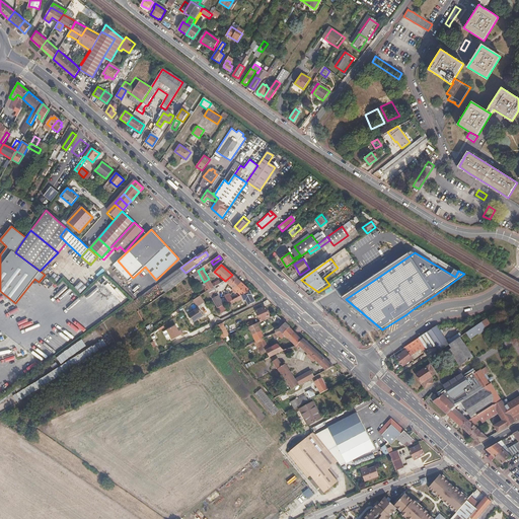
[(202,279),(198,271),(193,274),(197,282),(202,279)]
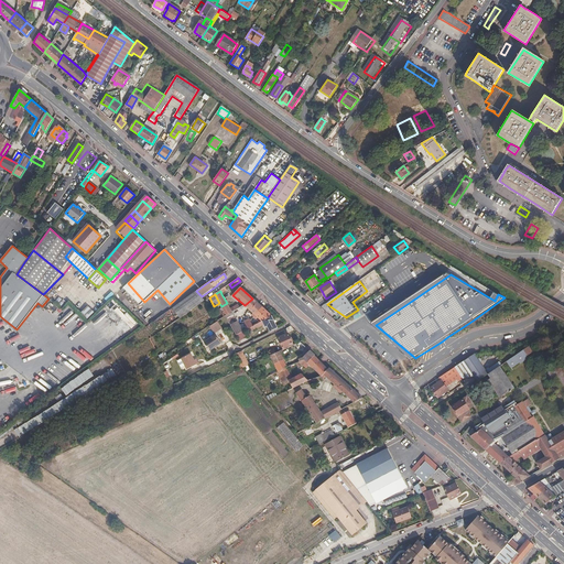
[(259,317),(262,322),(272,316),(252,299),(245,305),(253,313),(252,315),(257,320),(259,317)]
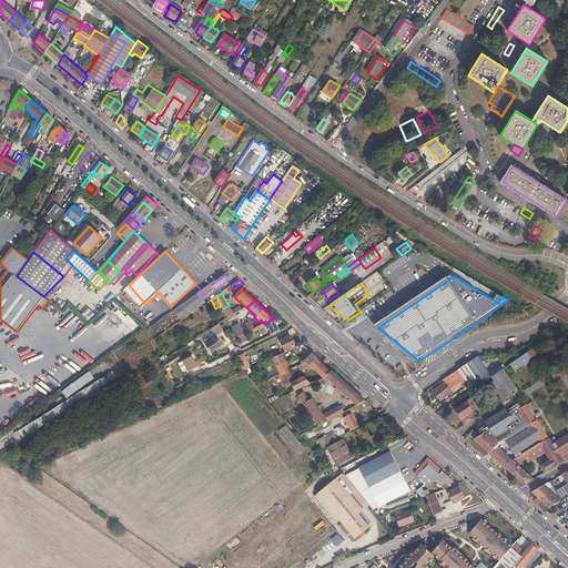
[(98,312),(92,305),(85,312),(90,318),(98,312)]
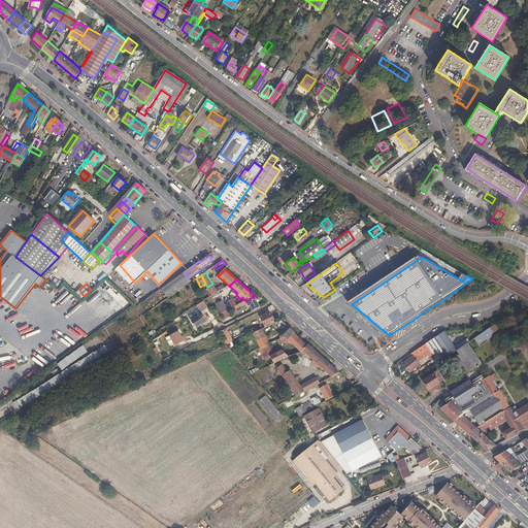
[(207,287),(212,296),(218,293),(225,288),(223,285),(216,290),(212,284),(207,287)]
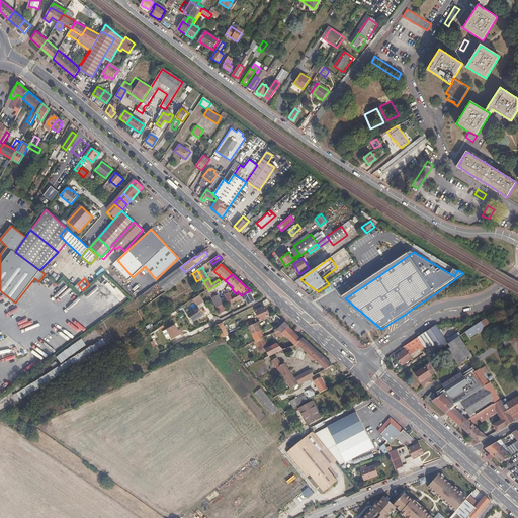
[(125,298),(109,282),(107,285),(123,300),(125,298)]
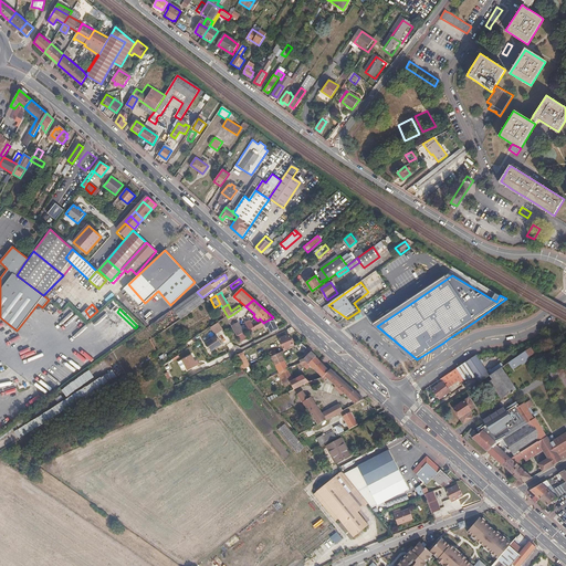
[(233,314),(228,317),(227,318),(239,336),(245,333),(233,314)]
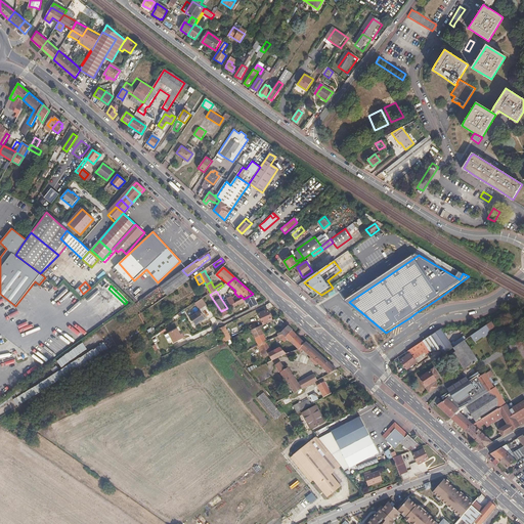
[(258,305),(253,294),(244,299),(235,303),(233,304),(234,307),(246,302),(247,304),(249,303),(251,308),(258,305)]
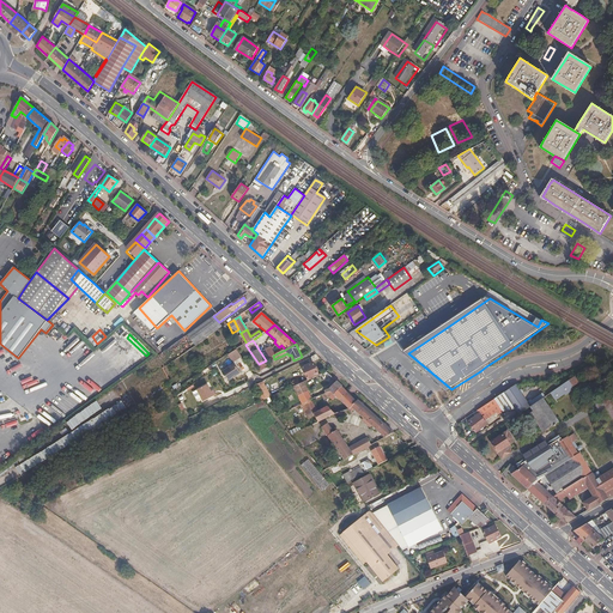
[(319,375),(313,363),(302,368),(308,380),(319,375)]
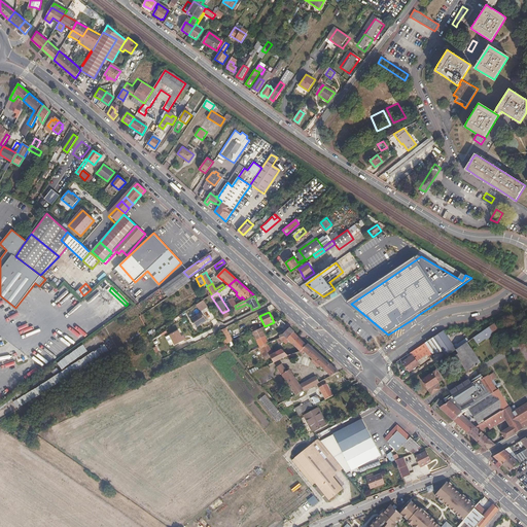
[(208,322),(203,314),(191,320),(197,328),(208,322)]
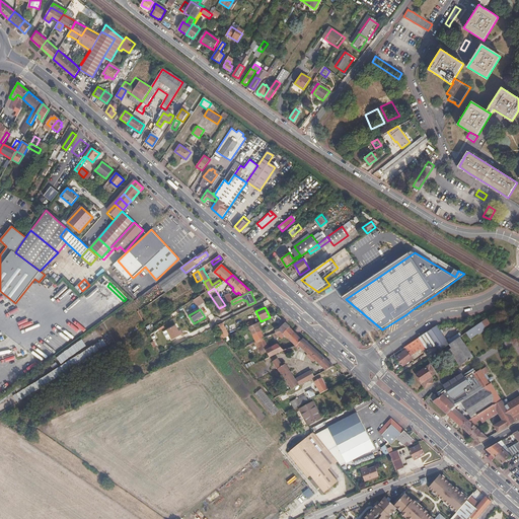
[(487,329),(482,321),(480,322),(466,331),(470,338),(477,332),(478,335),(487,329)]
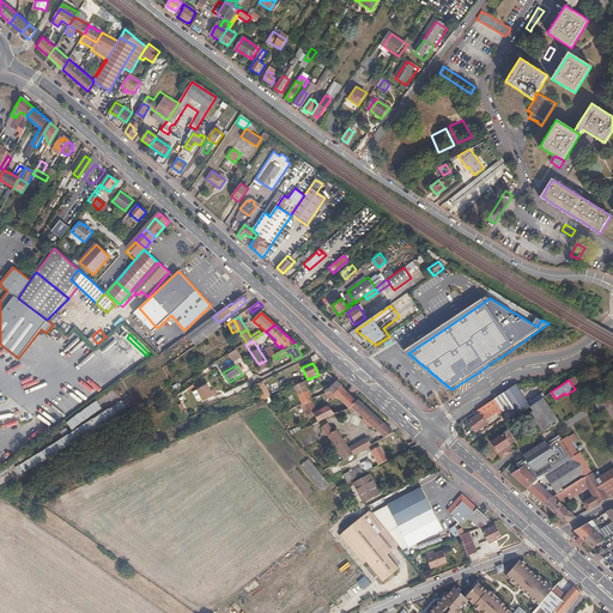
[(340,400),(346,393),(341,388),(343,386),(338,381),(329,388),(326,390),(327,393),(331,390),(337,396),(340,400)]
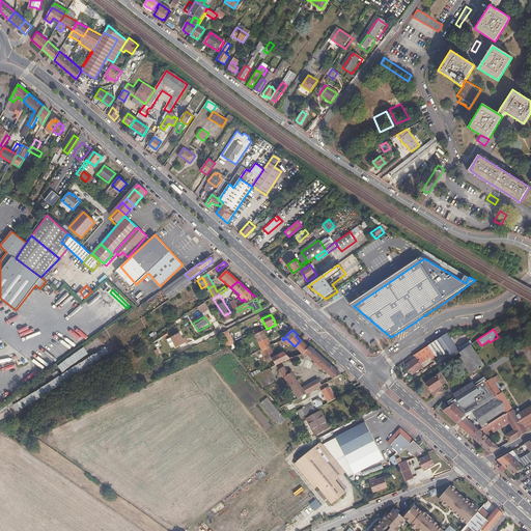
[(234,344),(228,331),(222,334),(228,347),(234,344)]
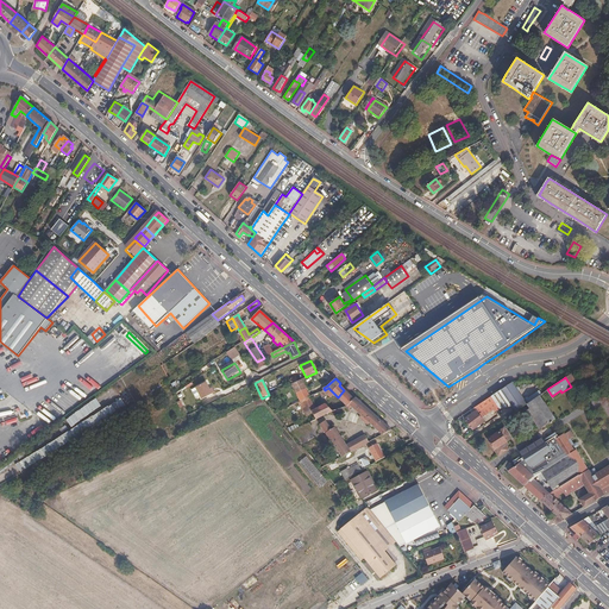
[(297,382),(292,384),(300,401),(309,396),(302,380),(297,382)]
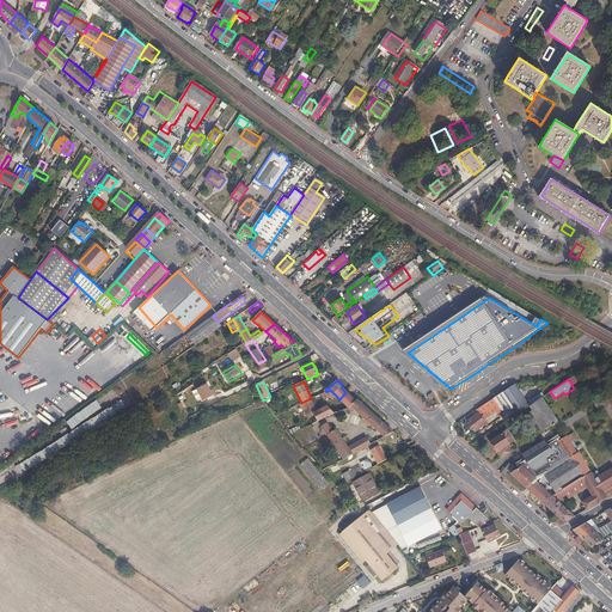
[(212,391),(207,384),(197,390),(203,402),(214,396),(212,391)]
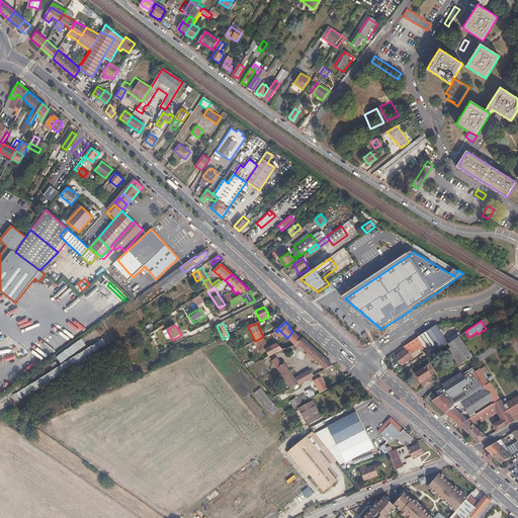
[(436,325),(425,332),(434,346),(438,350),(448,343),(436,325)]
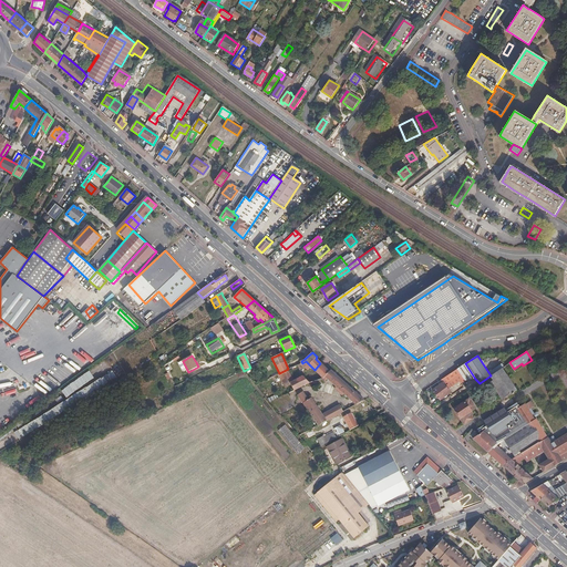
[(106,361),(62,390),(68,399),(34,420),(40,428),(117,379),(106,361)]
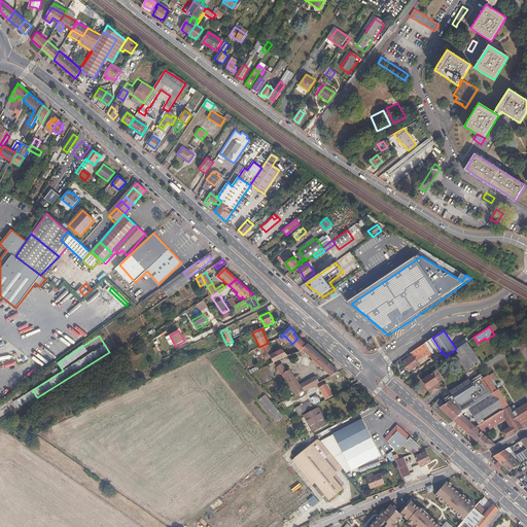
[(297,338),(292,344),(301,352),(302,350),(307,346),(297,338)]
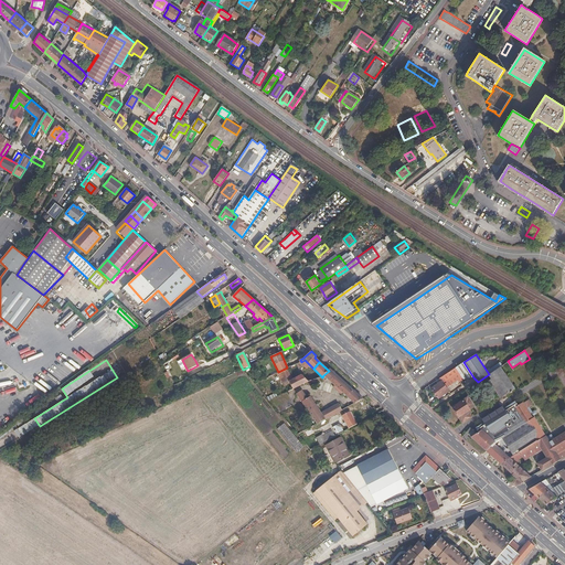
[(462,377),(473,377),(464,362),(456,368),(462,377)]
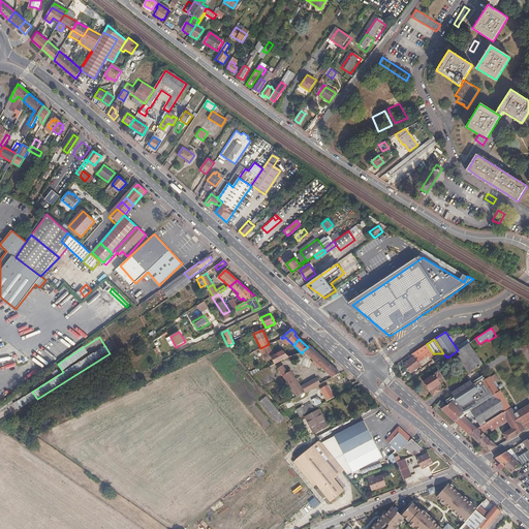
[(468,343),(458,350),(471,371),(480,364),(481,363),(468,343)]
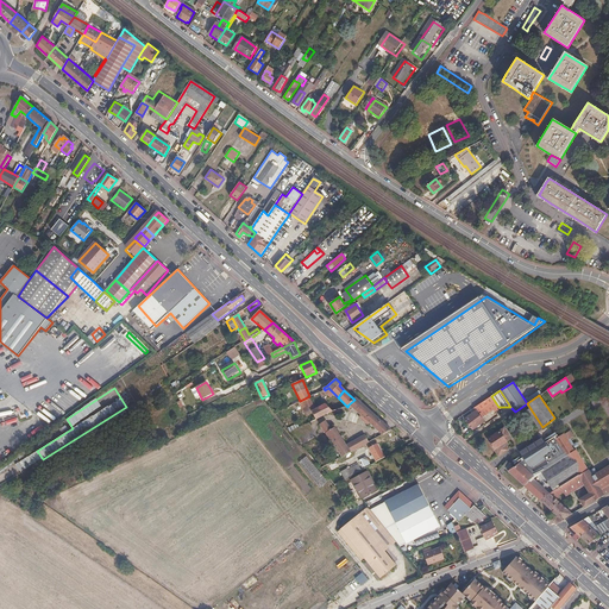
[(315,408),(309,396),(300,401),(300,402),(311,424),(312,422),(333,412),(326,405),(315,408)]
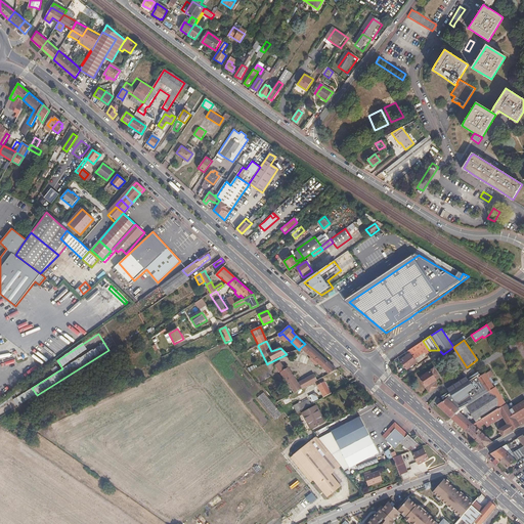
[(407,351),(409,353),(413,359),(424,352),(425,353),(429,350),(423,341),(407,351)]
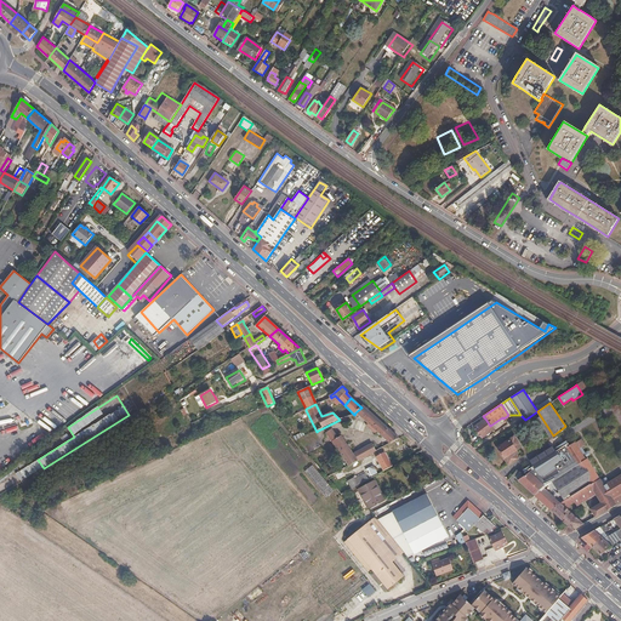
[(363,405),(362,408),(355,412),(368,423),(366,426),(375,433),(376,431),(389,444),(399,438),(363,405)]
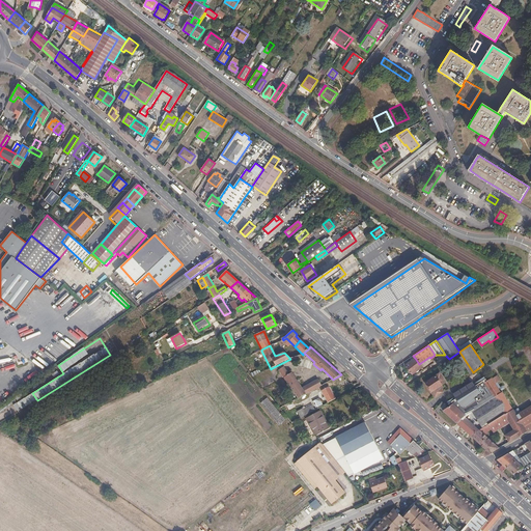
[(419,364),(415,358),(406,366),(413,374),(421,367),(419,364)]
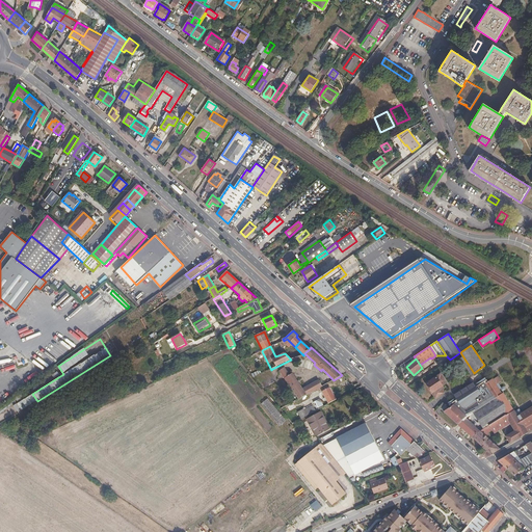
[(285,378),(291,374),(287,367),(281,371),(285,378)]
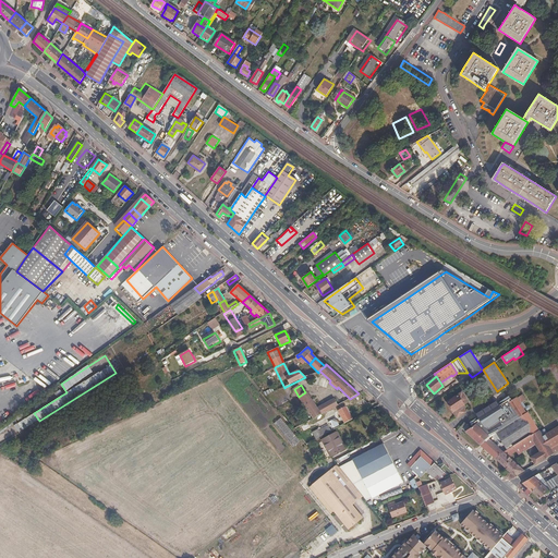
[(318,408),(307,391),(305,392),(299,397),(314,419),(322,414),(318,408)]
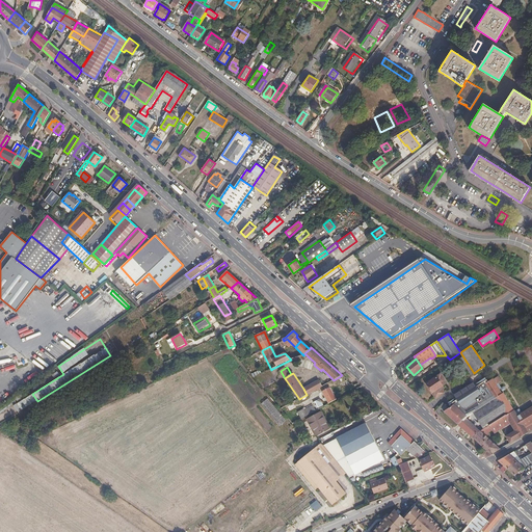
[(447,383),(441,373),(427,382),(435,396),(443,392),(440,387),(447,383)]
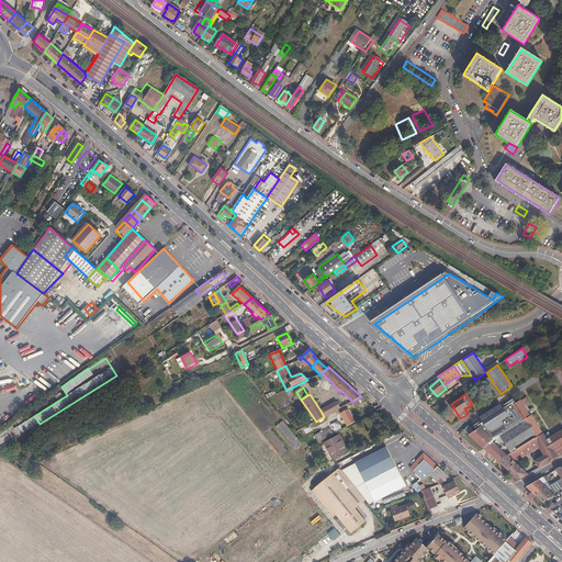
[(526,397),(520,401),(524,406),(527,404),(529,403),(526,397)]
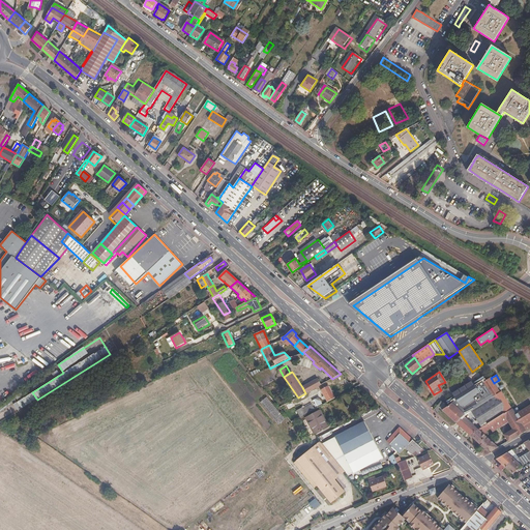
[(446,402),(448,405),(487,380),(483,376),(473,382),(472,380),(460,388),(459,388),(452,392),(454,396),(446,402)]
